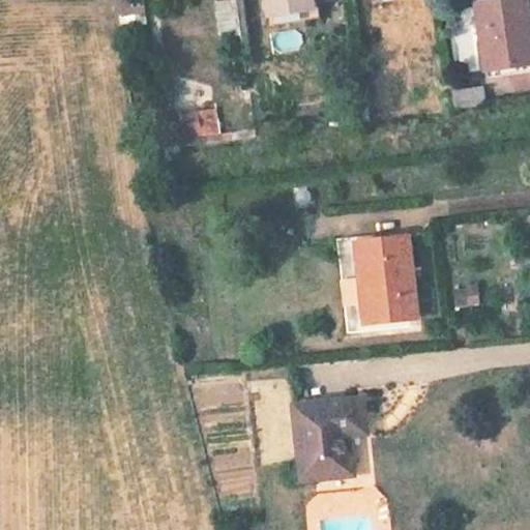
[(118,0),(120,25),(146,24),(144,0),(118,0)]
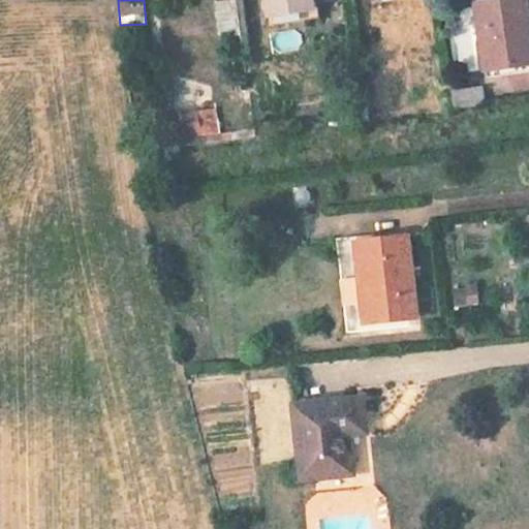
[(217,0),(213,1),(219,33),(238,30),(231,0),(217,0)]
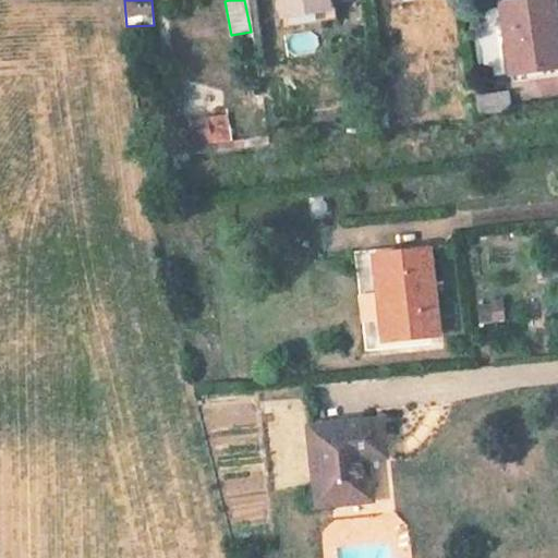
[(279,0),(281,16),(323,11),(320,0),(279,0)]
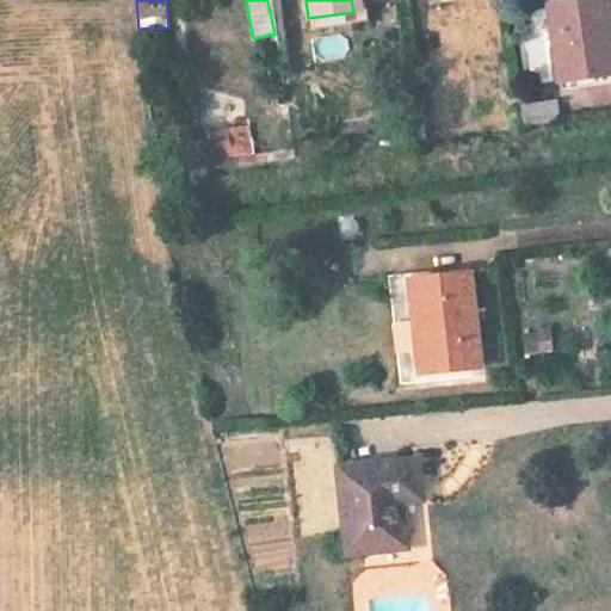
[(309,30),(368,22),(364,0),(351,0),(353,12),(308,18),(309,30)]
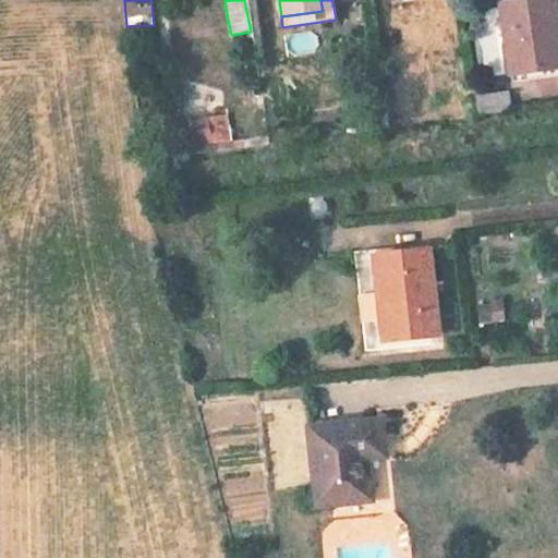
[(413,0),(417,49),(452,47),(448,0),(413,0)]
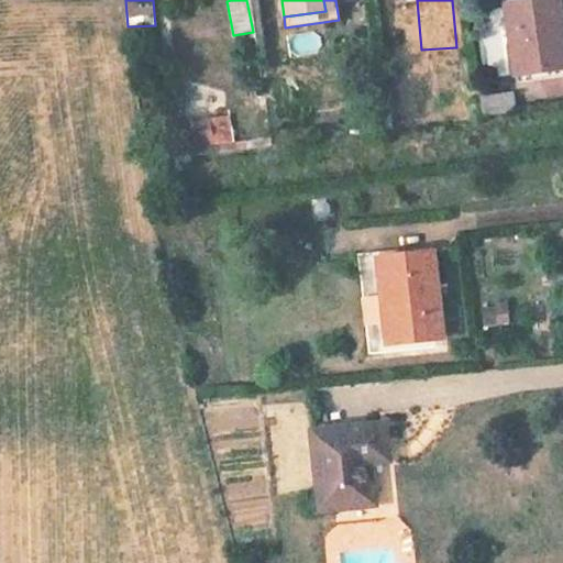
[(562,32),(558,0),(537,0),(507,4),(516,75),(562,69),(561,50),(562,50),(562,32)]
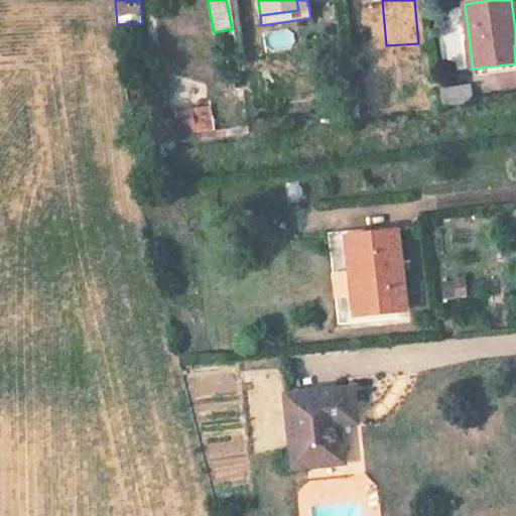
[(441,89),(443,106),(472,102),(470,85),(441,89)]
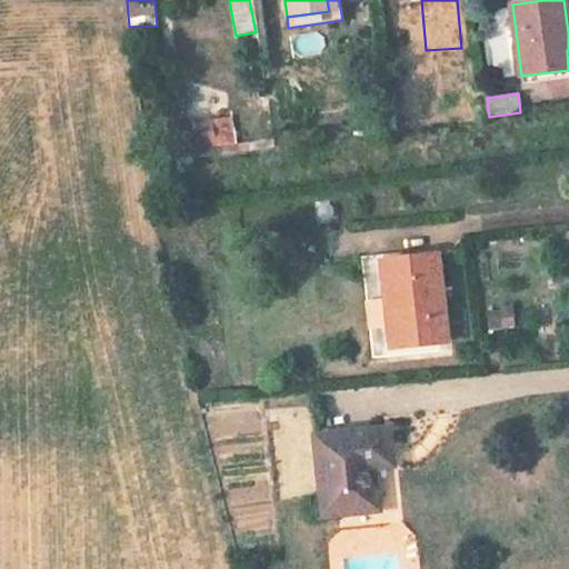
[(211,126),(172,130),(175,147),(213,142),(211,126)]
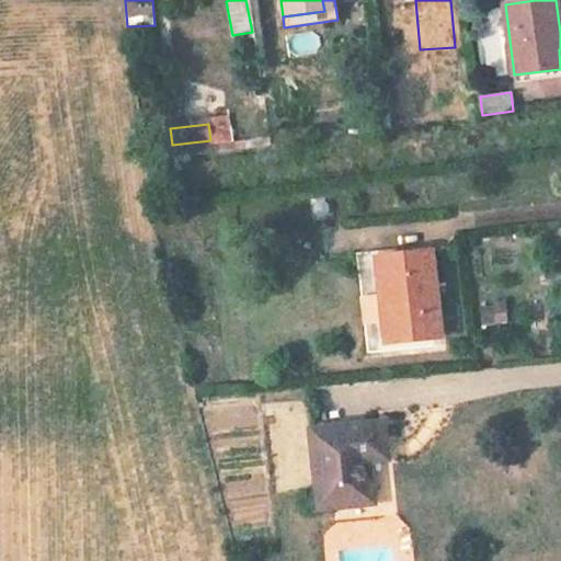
[(398,250),(356,253),(358,260),(399,256),(398,250)]
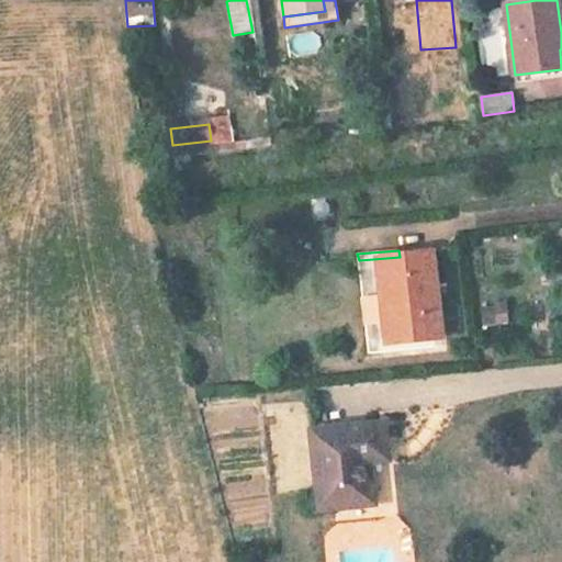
[(441,337),(433,253),(400,257),(359,260),(369,353),(405,350),(404,341),(441,337)]
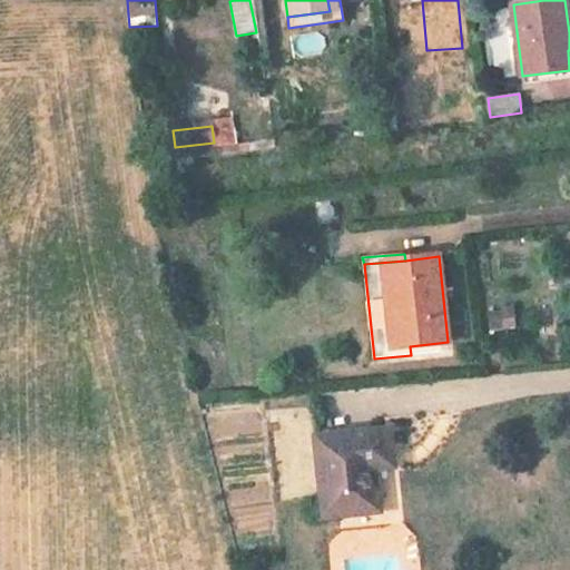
[(488,331),(516,328),(514,305),(487,306),(488,331)]
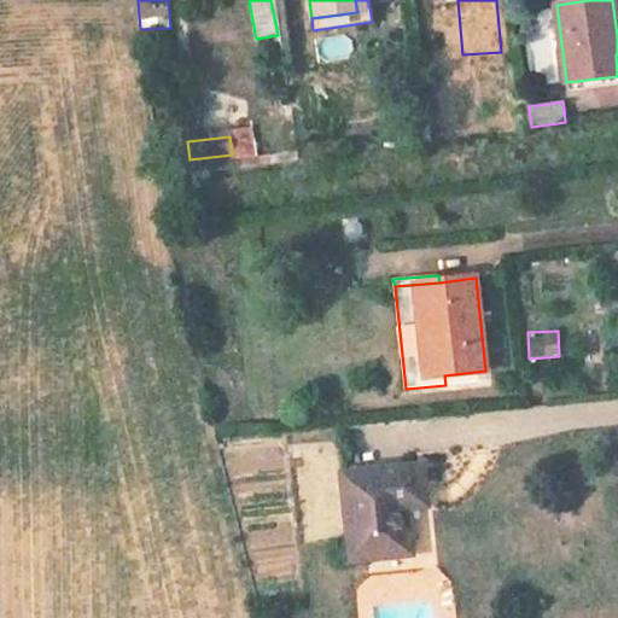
[(425,490),(423,466),(343,474),(351,560),(412,554),(407,507),(406,493),(425,490)]
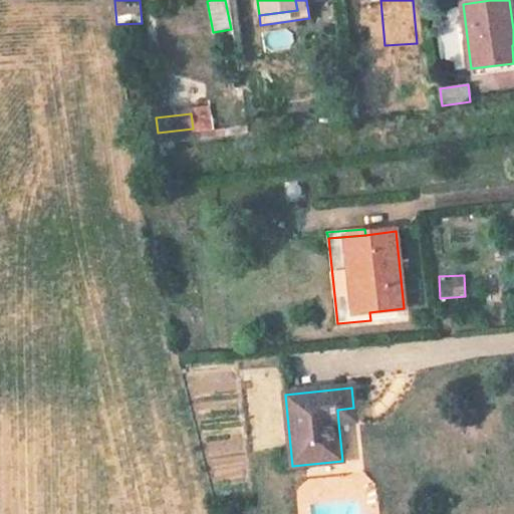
[(337,410),(338,422),(354,421),(353,408),(337,410)]
